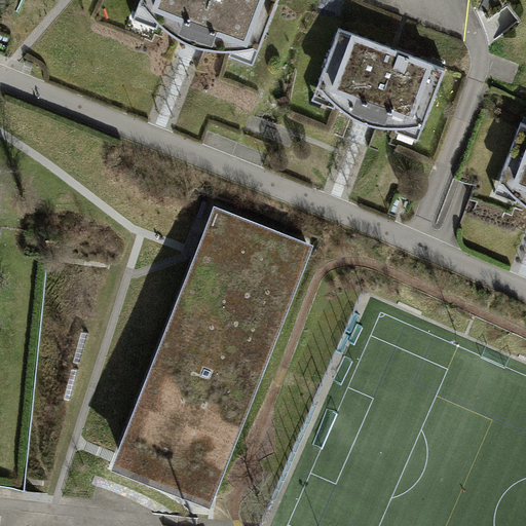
[(146,0),(141,13),(254,58),(275,0),(146,0)]
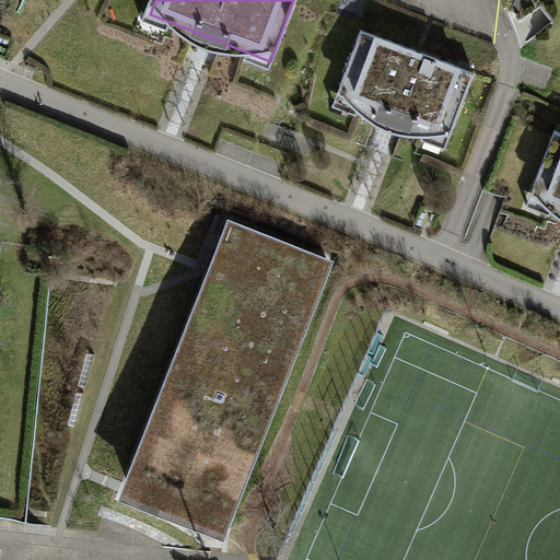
[(451,138),(475,72),(362,31),(337,97),(451,138)]
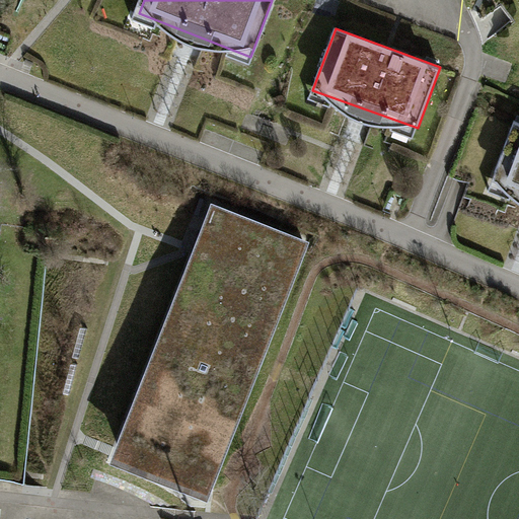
[(518,122),(518,123),(496,181),(518,190),(518,122)]
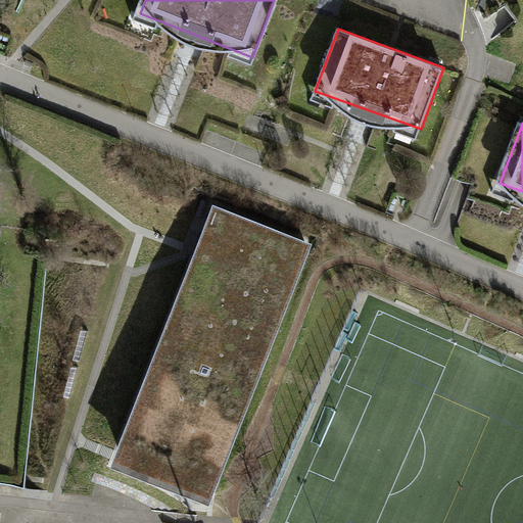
[(214,205),(111,469),(209,507),(311,243),(214,205)]
